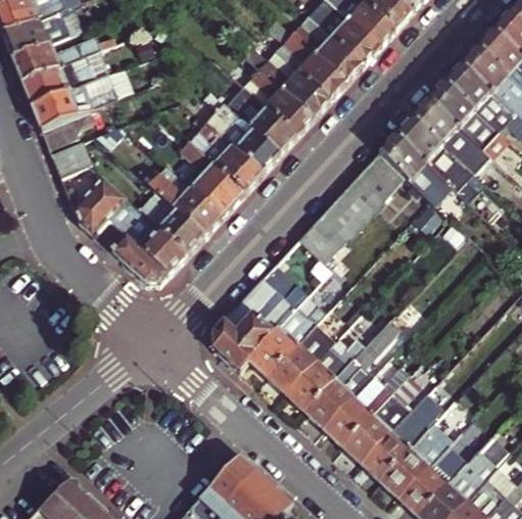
[(0,9),(21,0),(0,0),(0,9)]
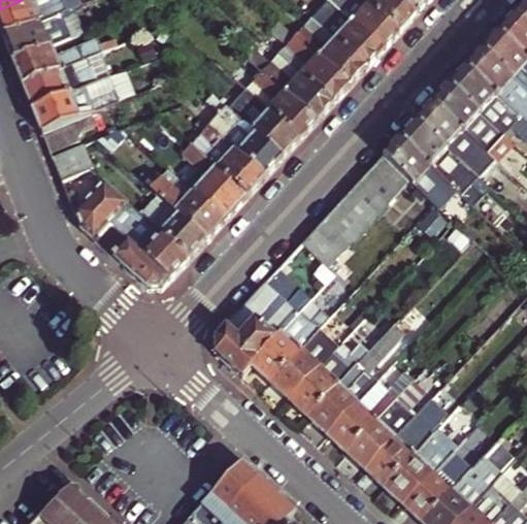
[(0,31),(2,36),(66,8),(63,0),(22,0),(0,9),(0,31)]
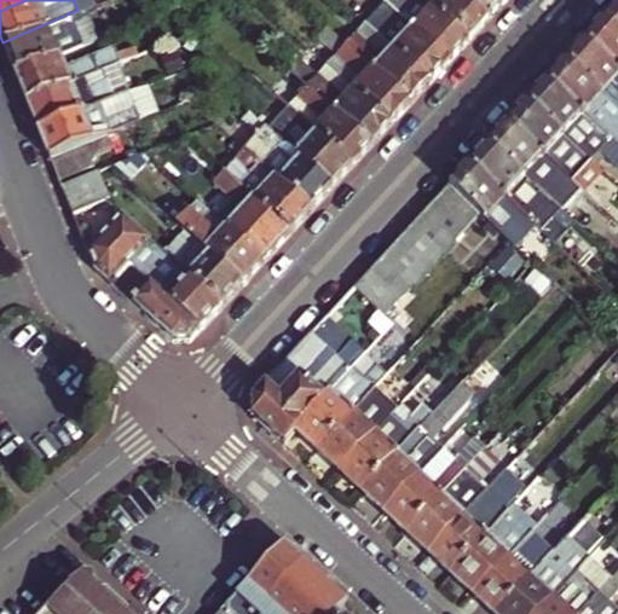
[(431,76),(450,56),(387,0),(364,0),(373,7),(365,16),(393,41),(431,76)]
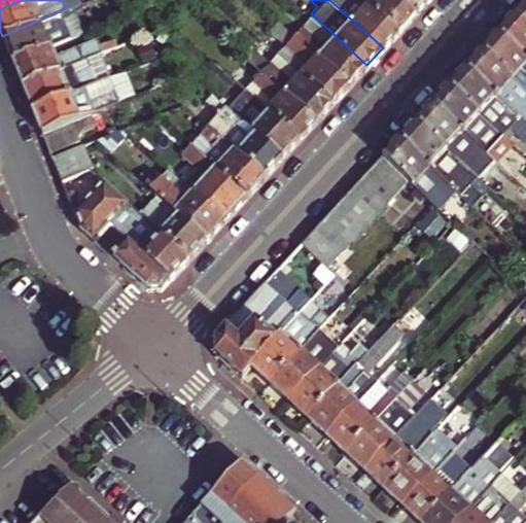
[(329,0),(383,47),(399,29),(366,0),(329,0)]
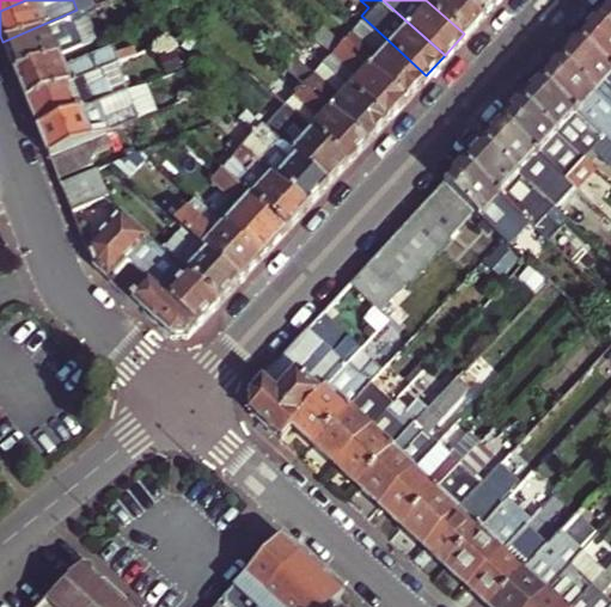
[(426,0),(464,34),(483,13),(469,0),(426,0)]
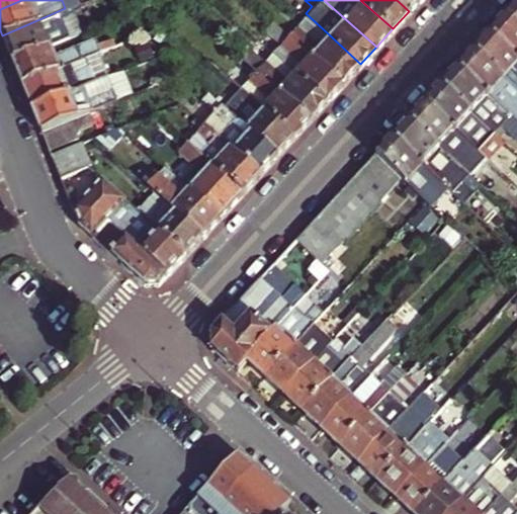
[(397,0),(409,11),(419,0),(397,0)]
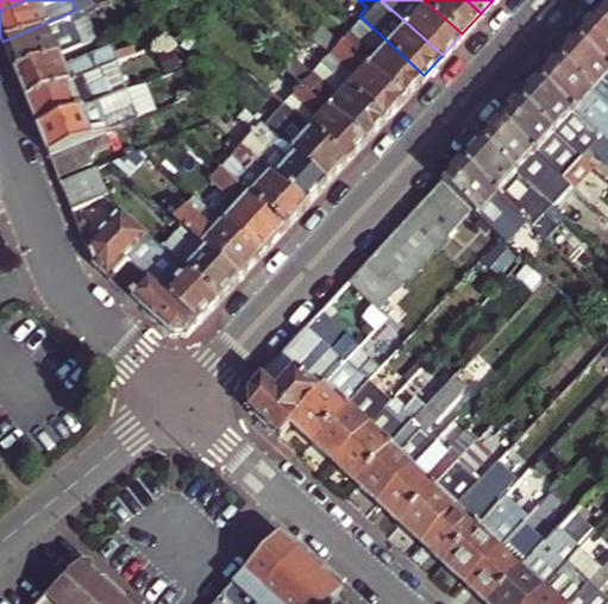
[(605,0),(594,13),(607,25),(607,0),(605,0)]
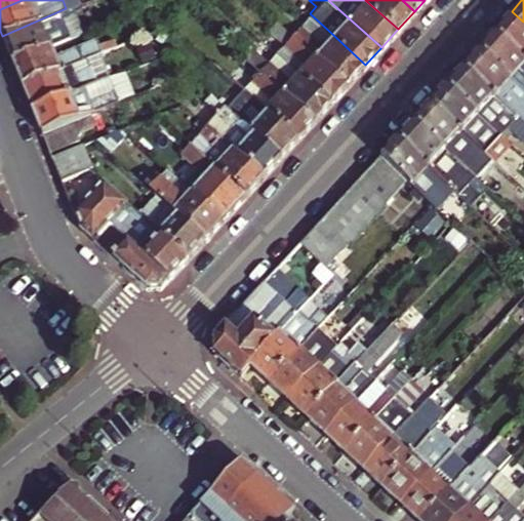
[(2,36),(11,59),(69,36),(71,35),(66,23),(78,16),(73,5),(66,8),(2,36)]
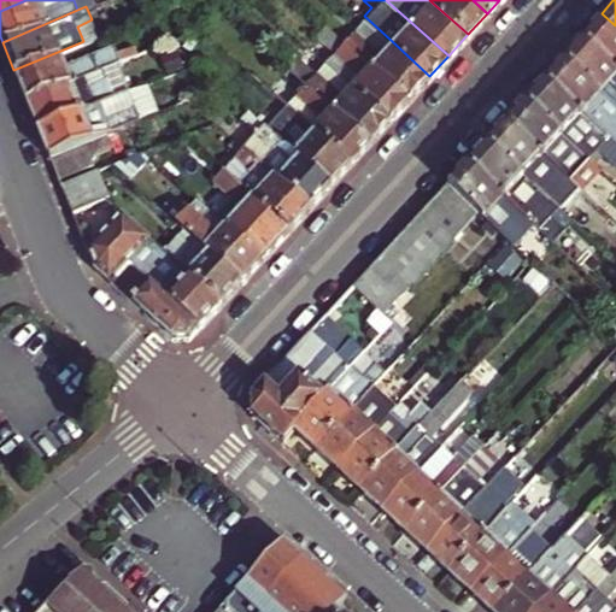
[(615,25),(602,13),(582,34),(615,64),(615,25)]
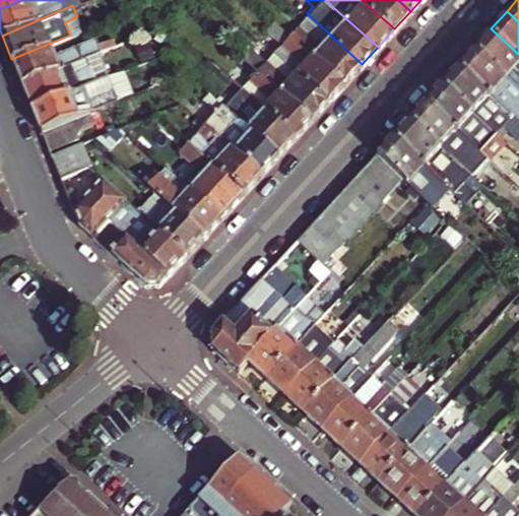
[(345,81),(362,64),(330,35),(307,13),(300,21),(290,31),(345,81)]
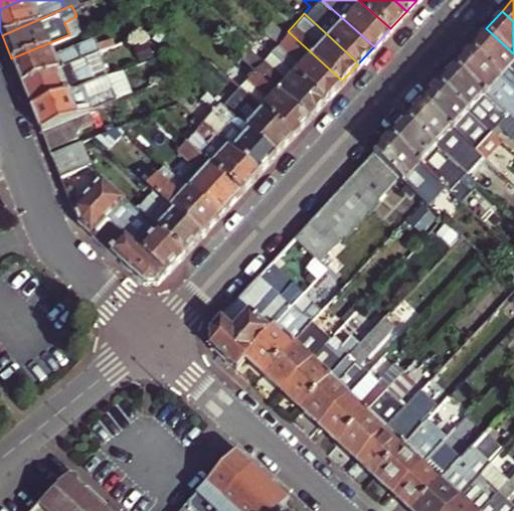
[(326,98),(342,80),(288,31),(272,17),(265,25),(280,39),(272,48),(326,98)]
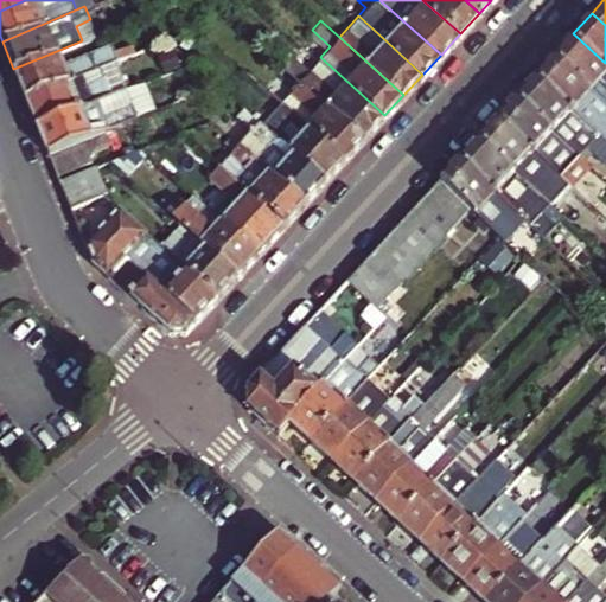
[(25,97),(83,74),(159,43),(152,27),(132,36),(129,30),(112,37),(115,43),(85,55),(83,49),(80,42),(13,69),(25,97)]
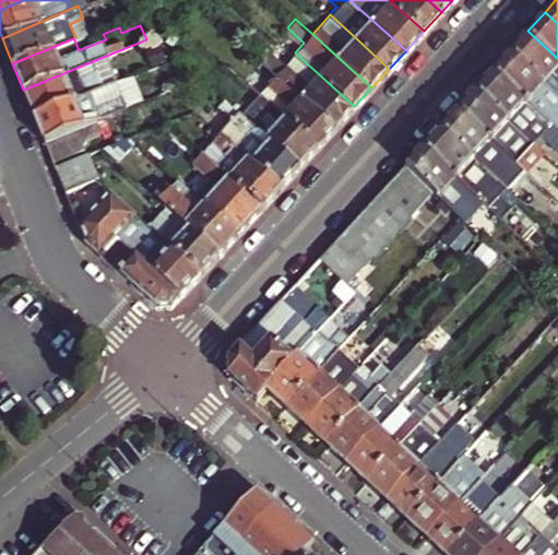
[(557,58),(527,31),(510,49),(557,93),(557,58)]
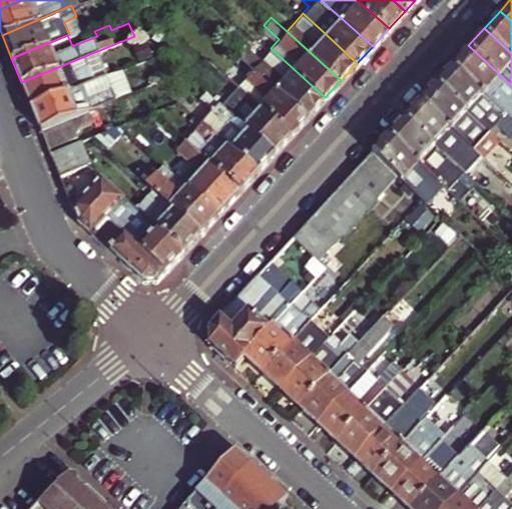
[(72,46),(97,36),(94,31),(70,41),(72,46)]
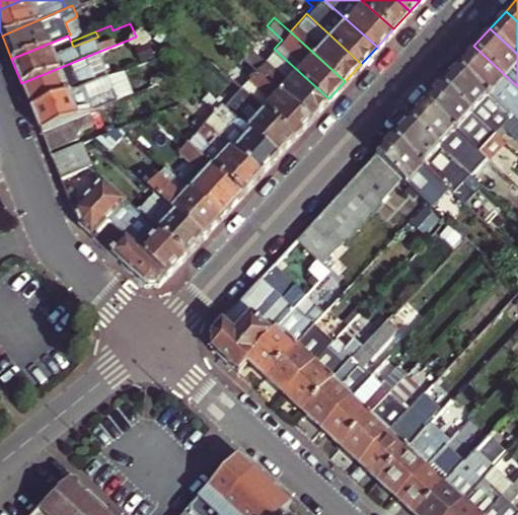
[(312,116),(328,98),(274,49),(264,60),(248,46),(242,53),(256,66),(312,116)]
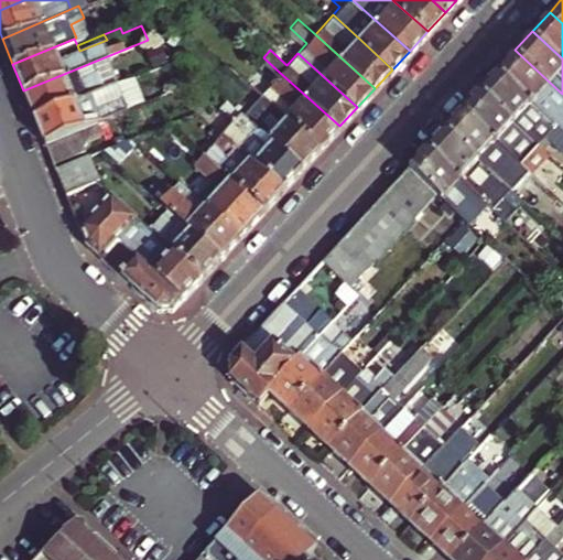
[(556,124),(562,116),(562,94),(515,50),(497,70),(556,124)]
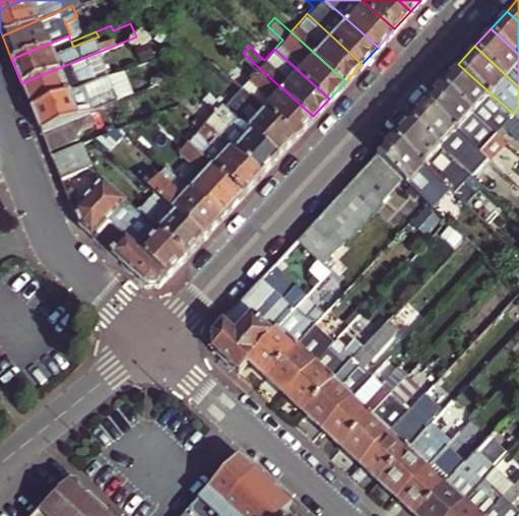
[(168,76),(186,68),(166,50),(158,54),(168,76)]
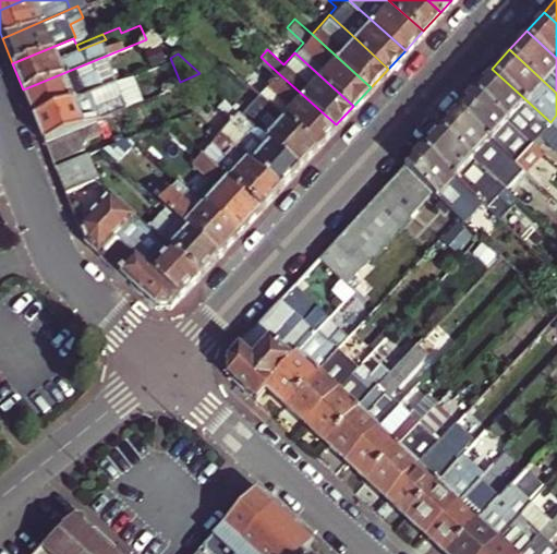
[(23,89),(33,113),(114,80),(108,62),(84,72),(85,76),(80,79),(76,68),(23,89)]
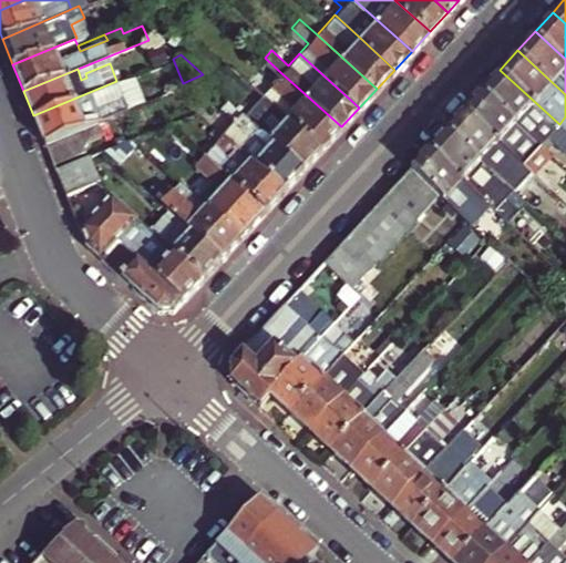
[(565,131),(559,124),(500,70),(482,89),(515,119),(522,111),(548,134),(565,151),(565,131)]
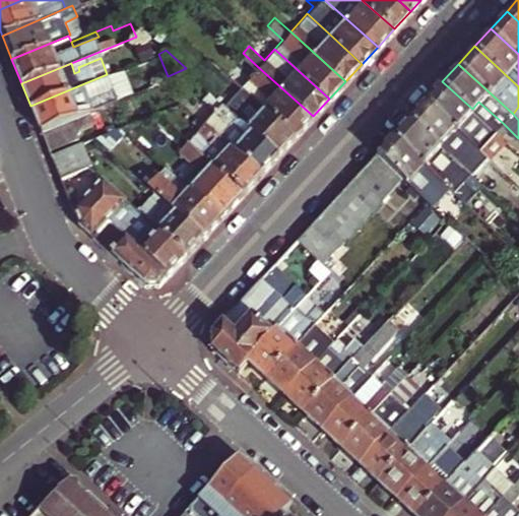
[(297,133),(313,116),(257,66),(242,83),(297,133)]
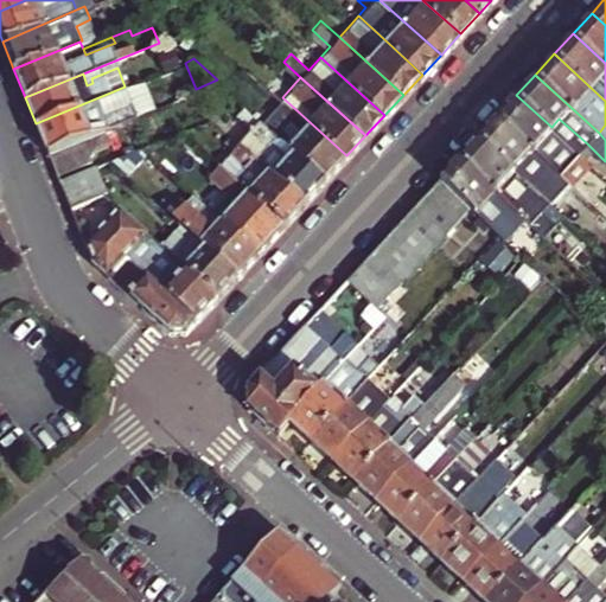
[(36,123),(46,151),(102,127),(112,123),(148,108),(146,101),(133,107),(125,87),(36,123)]
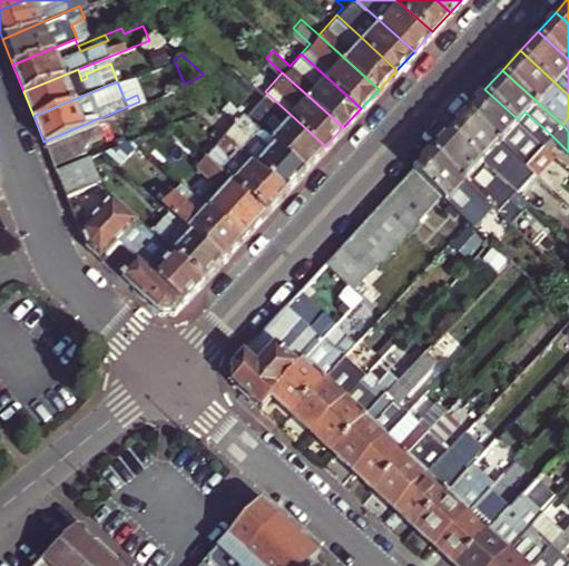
[(531,146),(538,138),(518,119),(484,89),(467,109),(511,149),(521,138),(531,146)]
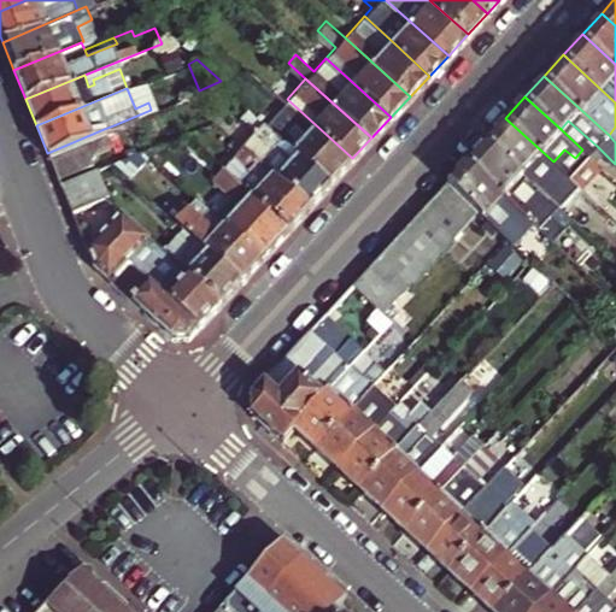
[(330,182),(352,158),(287,99),(265,122),(330,182)]
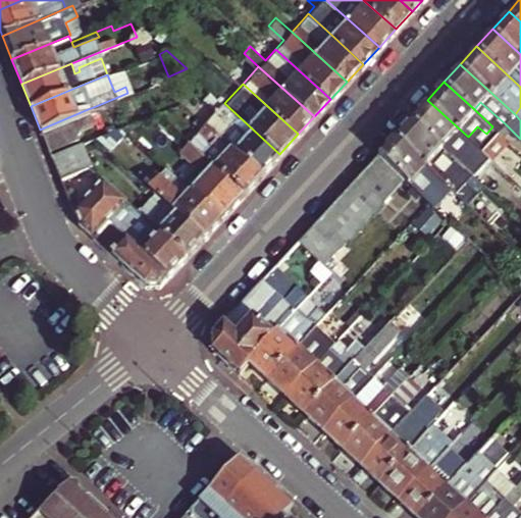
[(216,109),(223,102),(209,89),(203,97),(216,109)]
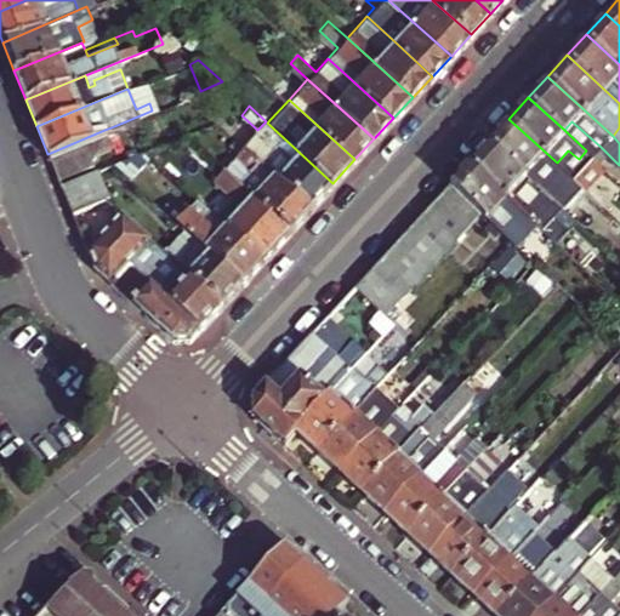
[(541,187),(561,166),(557,163),(508,119),(489,138),(541,187)]
